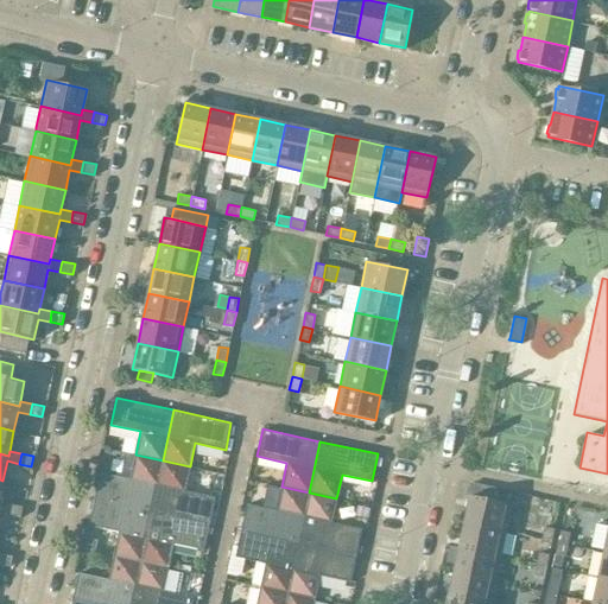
[(130,478),(100,472),(94,498),(152,510),(163,461),(135,455),(130,478)]
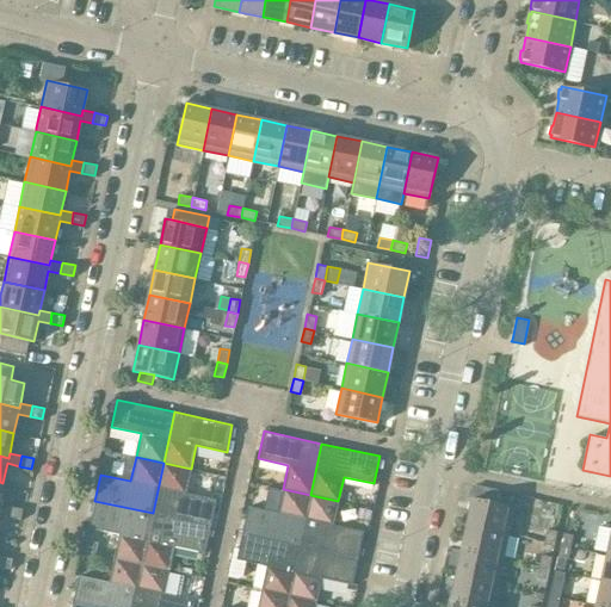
[(216,499),(186,493),(191,469),(164,463),(153,513),(210,526),(216,499)]
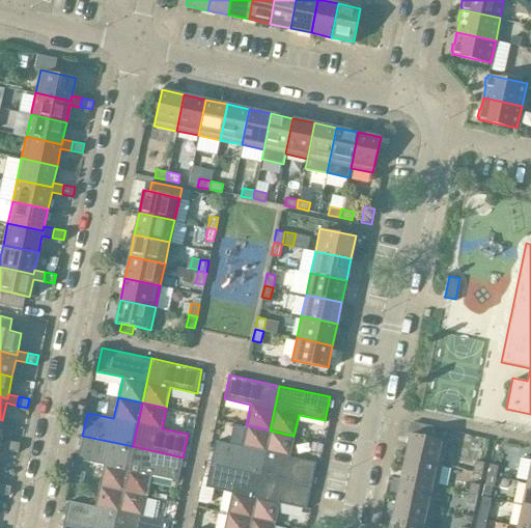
[(241,446),(215,440),(211,463),(260,474),(270,431),(246,425),(241,446)]
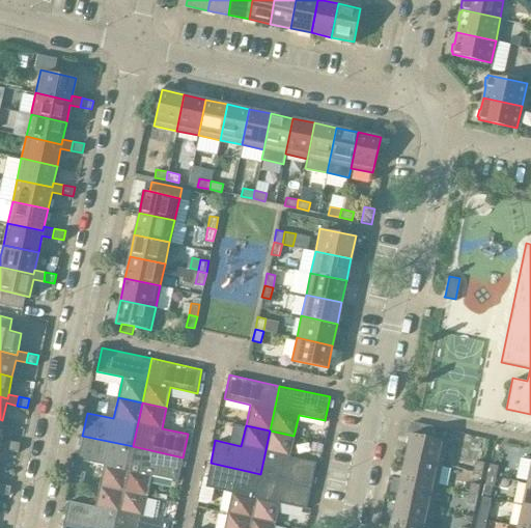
[(315,462),(289,456),(294,436),(270,431),(260,474),(311,484),(315,462)]
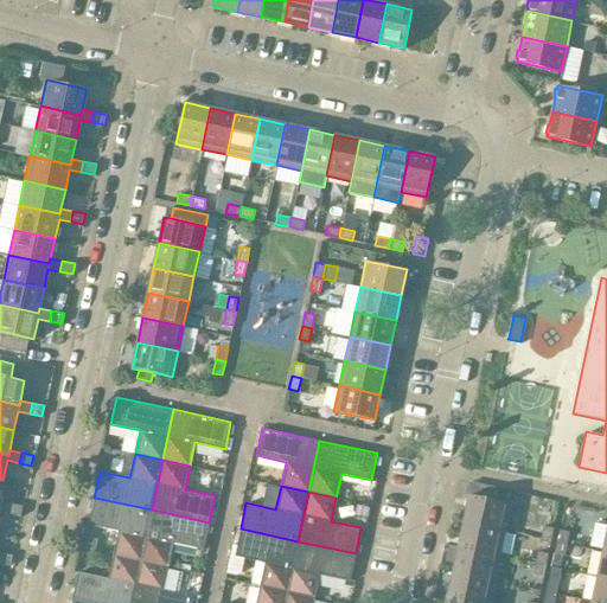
[(510,504),(470,495),(464,521),(504,530),(510,504)]
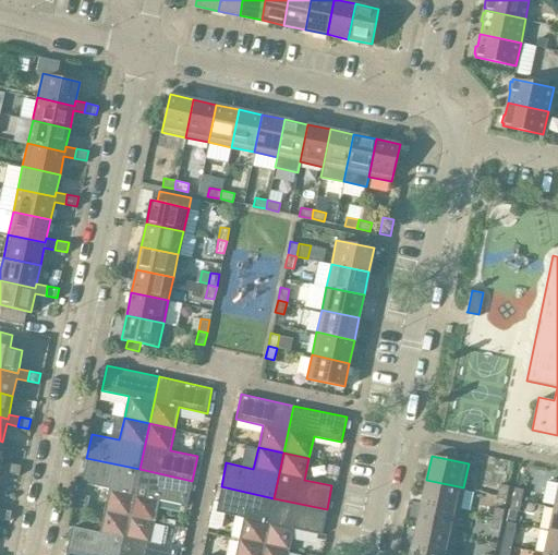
[(140,469),(86,458),(81,482),(109,489),(104,509),(130,515),(140,469)]
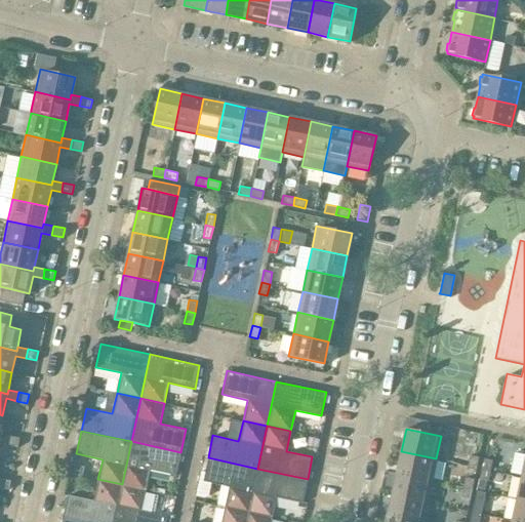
[(0,442),(7,444),(9,435),(0,433),(0,442)]
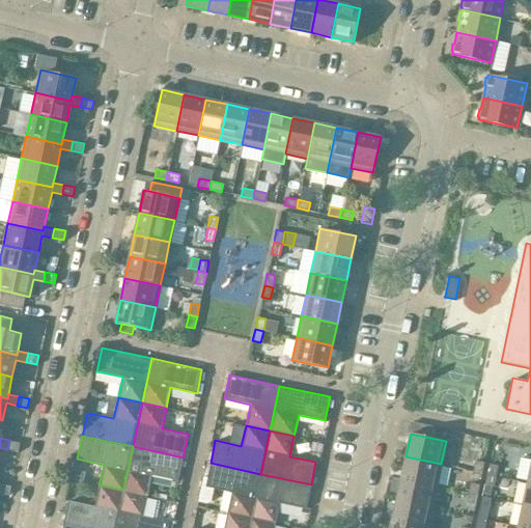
[(20,442),(9,440),(7,449),(18,451),(20,442)]
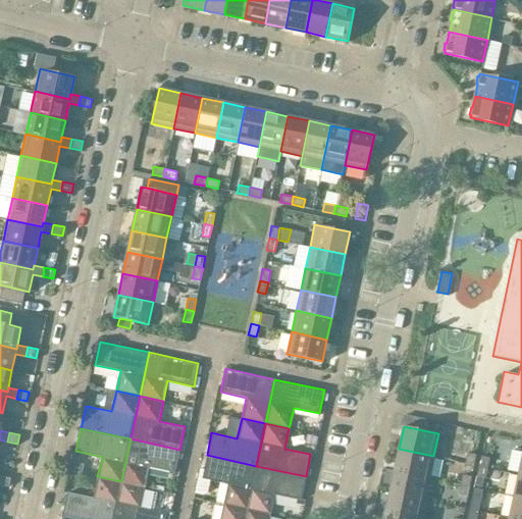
[(179,450),(131,438),(121,481),(145,487),(149,467),(174,472),(179,450)]
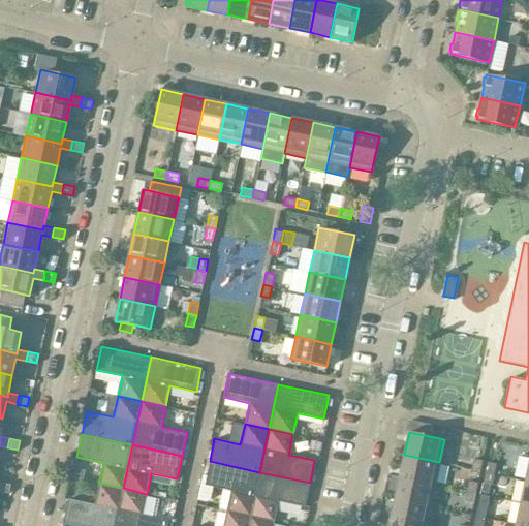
[(439,462),(404,455),(399,476),(435,484),(439,462)]
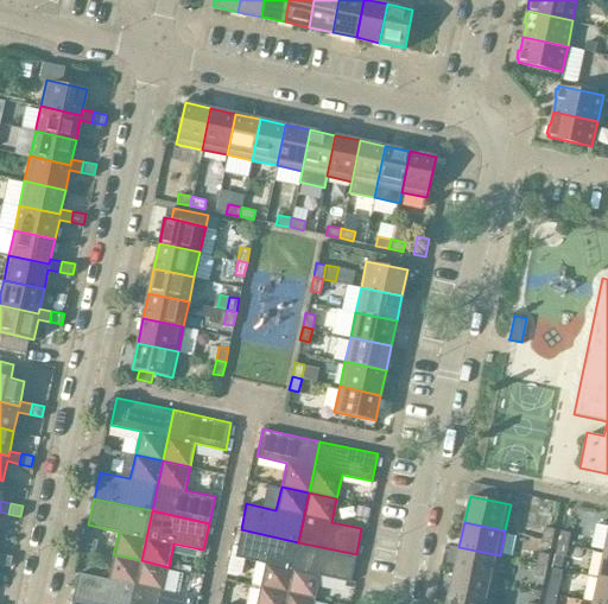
[(555,528),(544,526),(542,538),(551,540),(555,528)]
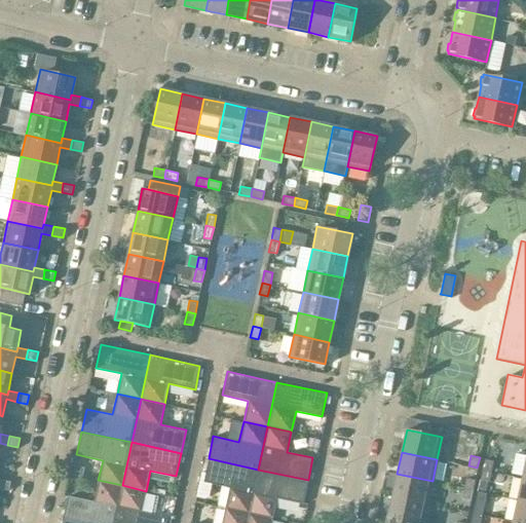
[(258,470),(209,458),(203,482),(229,487),(225,508),(249,513),(258,470)]
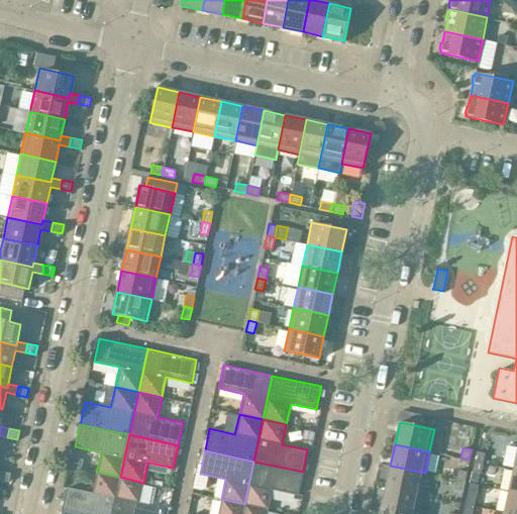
[(485,452),(476,450),(474,460),(483,463),(485,452)]
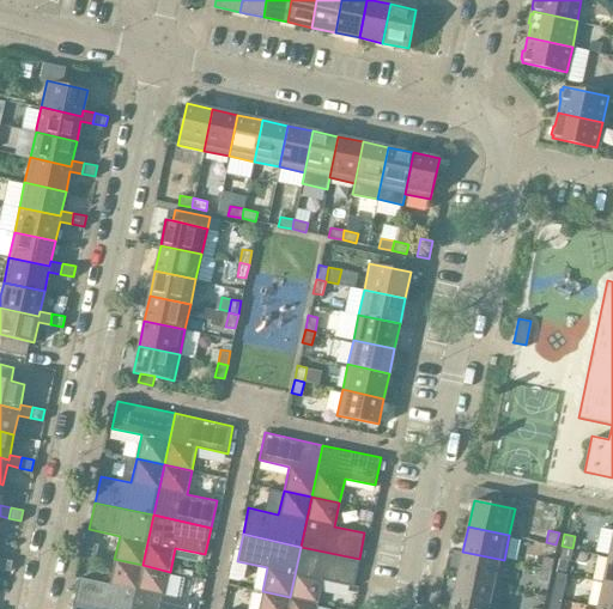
[(572,548),(562,546),(559,558),(570,560),(572,548)]
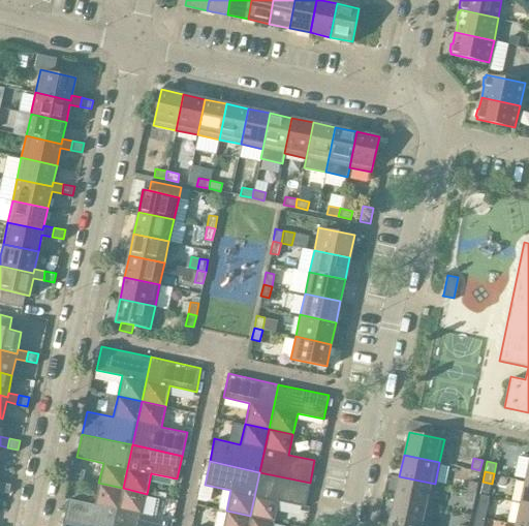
[(310,483),(259,472),(250,516),(274,521),(279,500),(305,506),(310,483)]
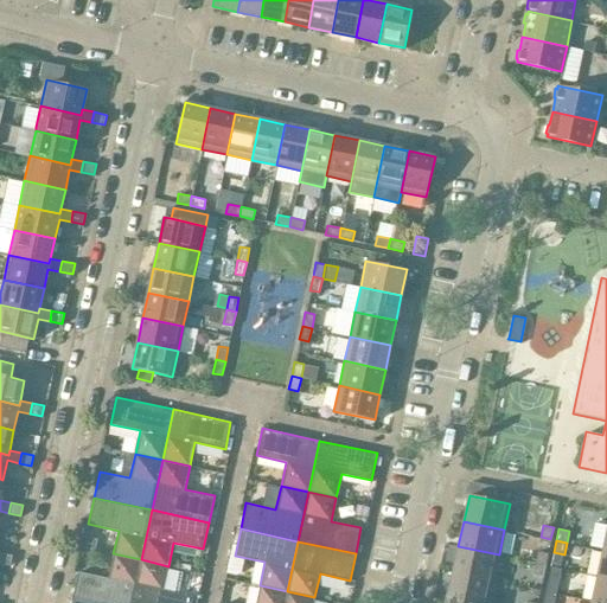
[(499,555),(458,546),(453,571),(493,579),(499,555)]
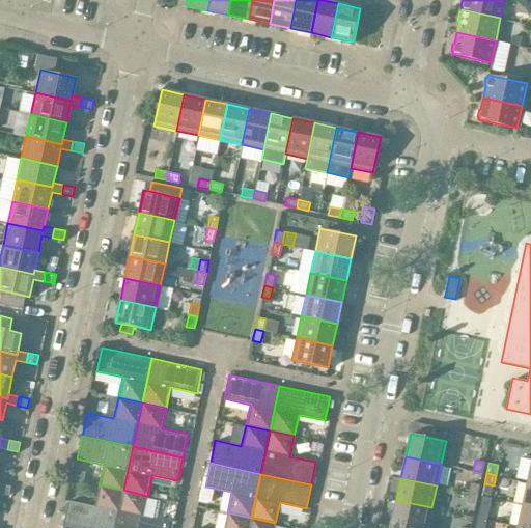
[(10,485),(0,482),(0,492),(8,495),(10,485)]
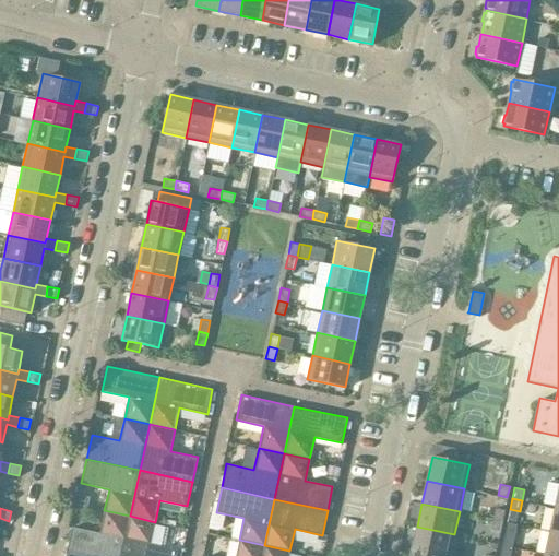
[(504,509),(495,508),(492,518),(502,520),(504,509)]
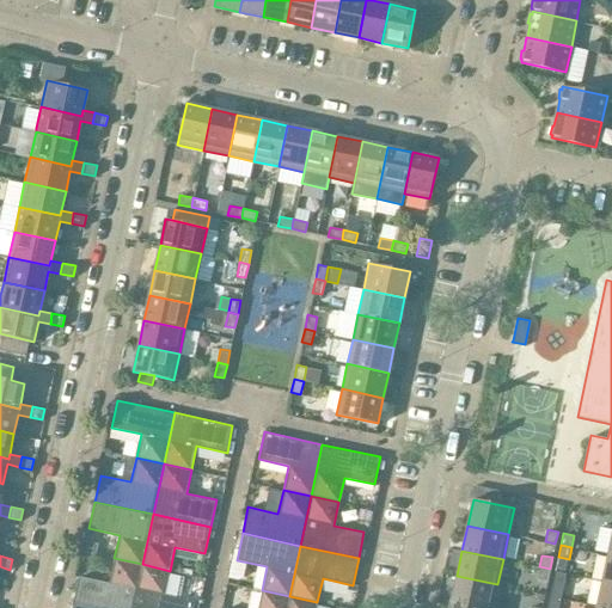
[(565,572),(569,559),(558,557),(556,570),(565,572)]
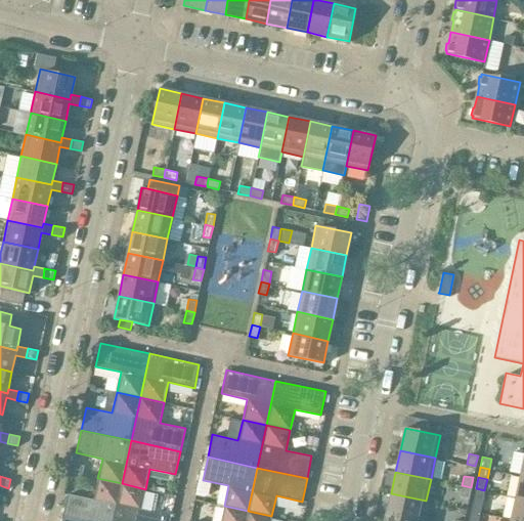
[(93,498),(68,493),(62,516),(84,520),(113,520),(122,483),(97,478),(93,498)]
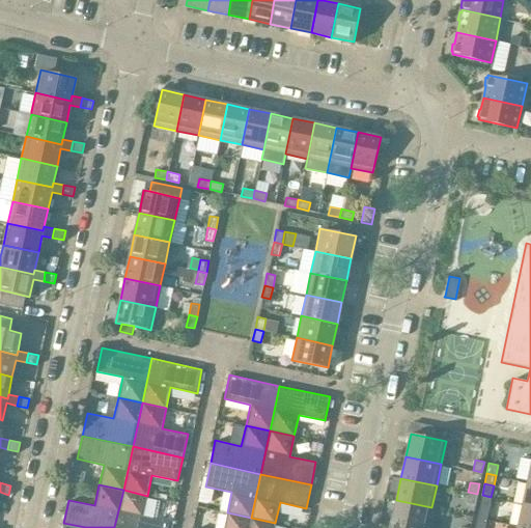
[(167,527),(169,522),(143,516),(147,496),(123,490),(114,527),(167,527)]
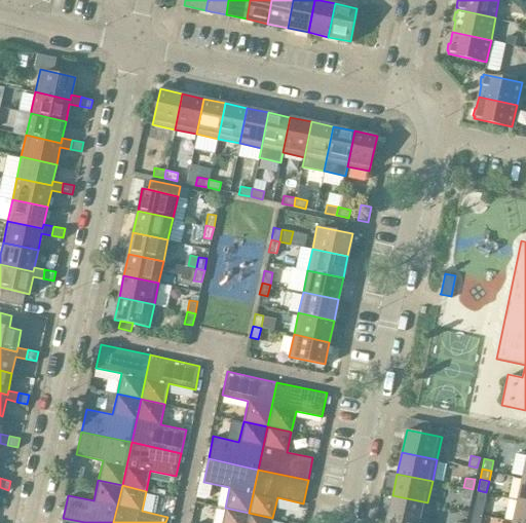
[(473,489),(463,487),(461,498),(471,499),(473,489)]
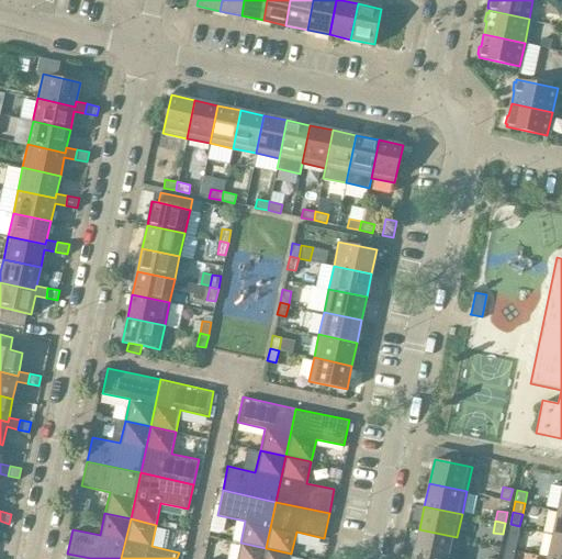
[(517,538),(519,526),(510,524),(507,537),(517,538)]
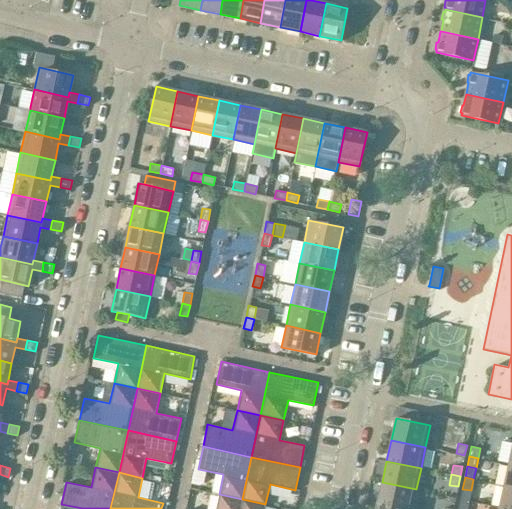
[(411,508),(416,489),(382,482),(377,503),(405,508),(411,508)]
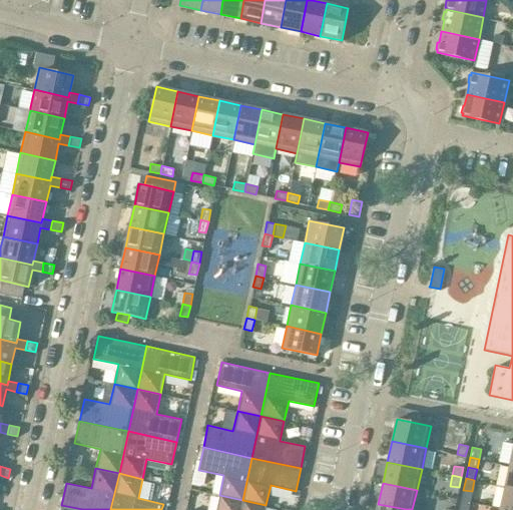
[(512,509),(512,488),(505,487),(500,508),(512,509)]
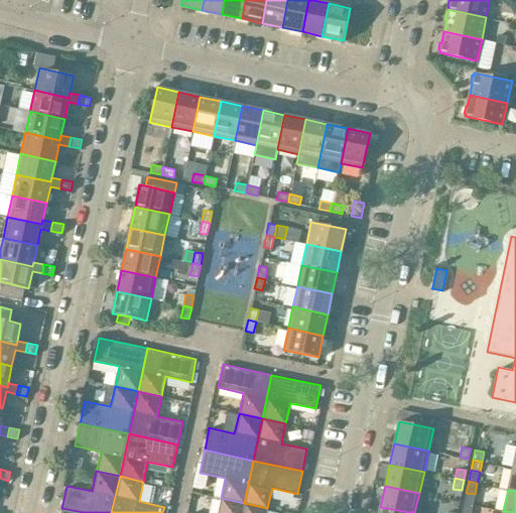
[(475,494),(466,493),(464,502),(473,504),(475,494)]
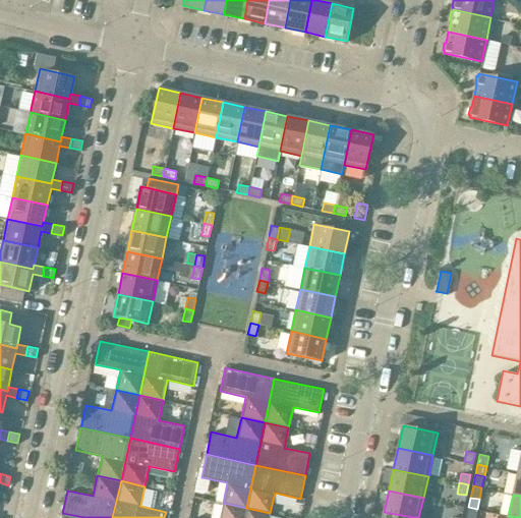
[(219,517),(194,517),(192,517),(243,517),(246,508),(223,503),(219,517)]
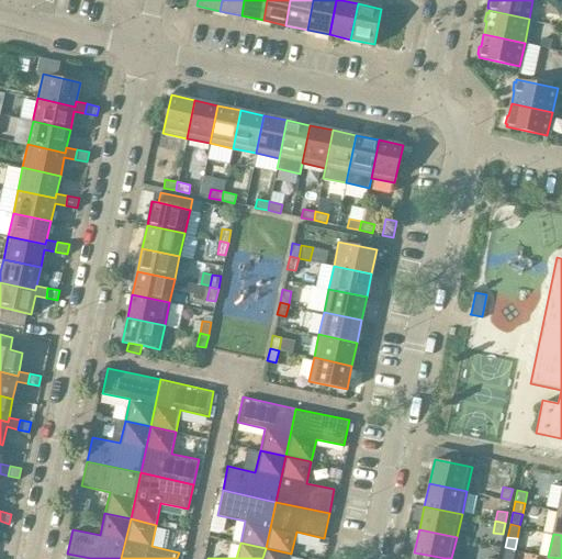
[(512,558),(515,549),(505,547),(503,558),(504,558),(512,558)]
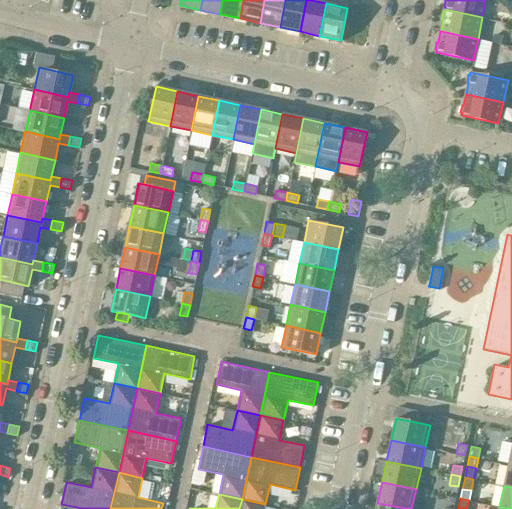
[(264,508),(265,504),(242,499),(239,508),(264,508)]
